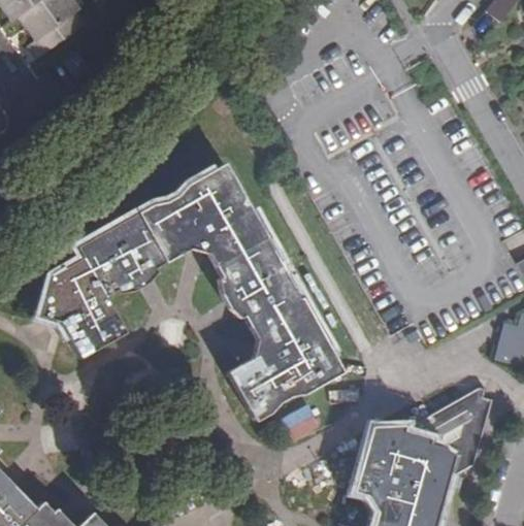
[(0,0),(0,4),(13,23),(20,19),(43,0),(0,0)]
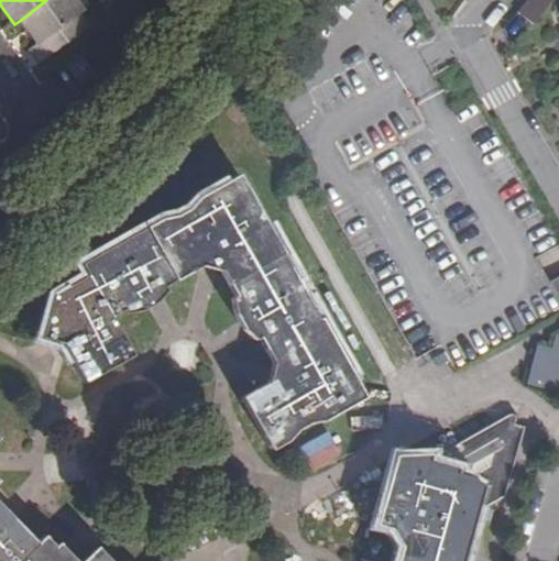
[(46,0),(21,20),(41,46),(31,53),(41,66),(90,29),(80,15),(85,13),(75,0),(46,0)]
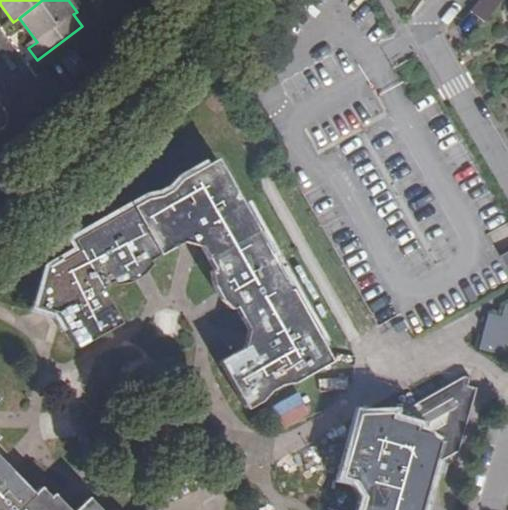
[(482,0),(475,10),(490,21),(506,0),(482,0)]
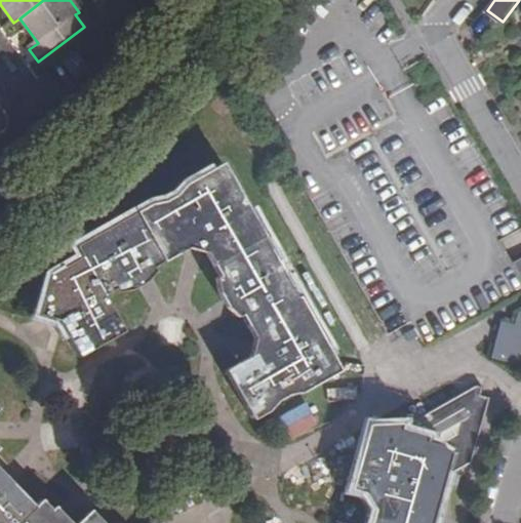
[(227,368),(257,419),(272,411),(281,399),(293,393),(308,391),(345,370),(301,296),(268,241),(269,239),(224,162),(189,183),(182,192),(168,200),(155,202),(80,245),(86,255),(53,275),(29,316),(48,327),(71,364),(129,329),(109,293),(118,287),(120,291),(136,288),(148,281),(161,271),(158,266),(191,247),(210,251),(224,274),(219,276),(223,295),(230,307),(243,317),(247,314),(261,337),(252,354),(227,368)]
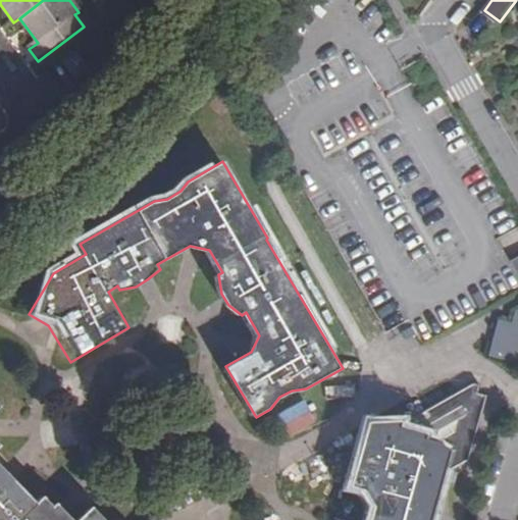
[(517,232),(507,238),(514,254),(517,252),(517,232)]
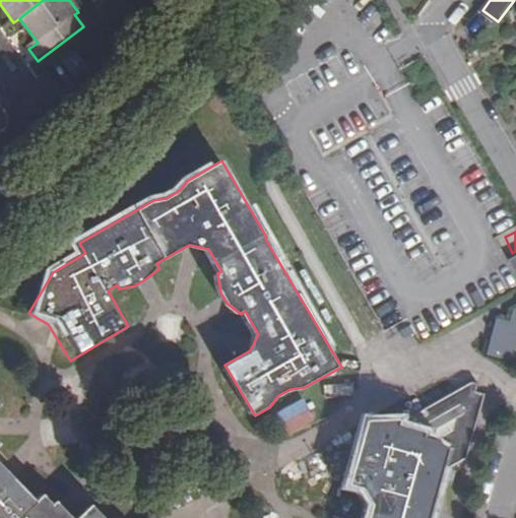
[(364,487),(375,503),(370,517),(430,517),(444,465),(454,468),(470,458),(487,392),(479,390),(481,382),(473,380),(405,417),(404,426),(399,424),(400,421),(369,421),(352,483),(364,487)]
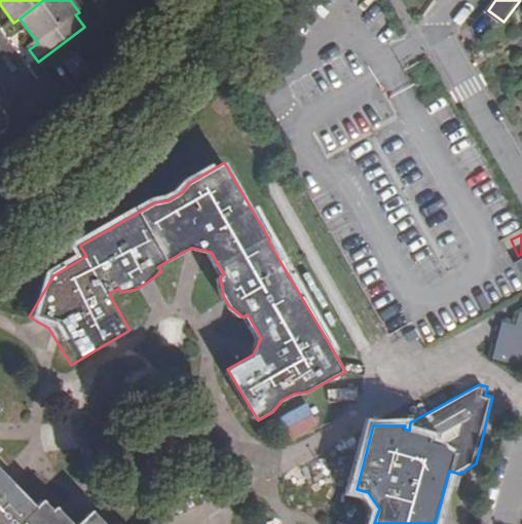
[(0,523),(109,523),(95,509),(78,523),(75,523),(57,506),(53,509),(45,498),(38,507),(0,468),(0,447),(0,407),(2,406),(0,403),(0,523)]
